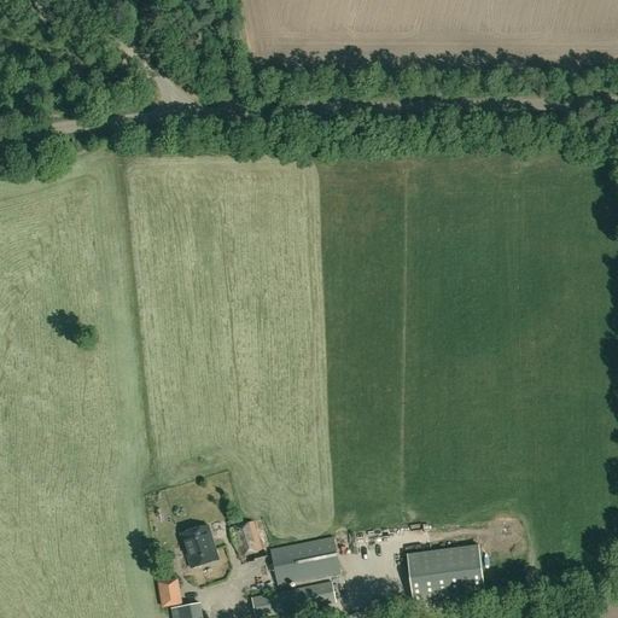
[(232,530),(240,558),(263,551),(254,523),(232,530)]
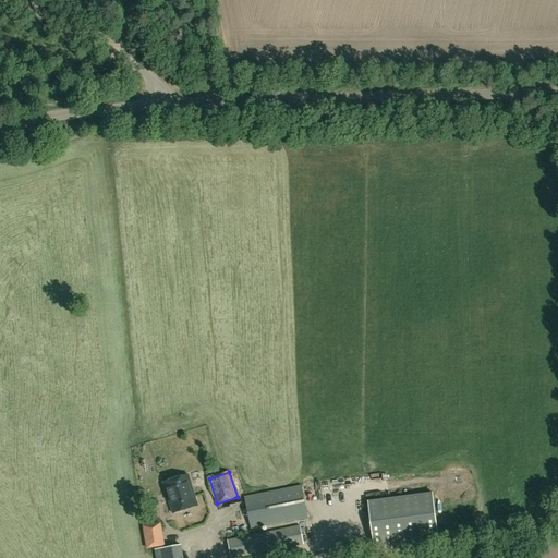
[(164,482),(173,513),(198,506),(189,474),(164,482)]
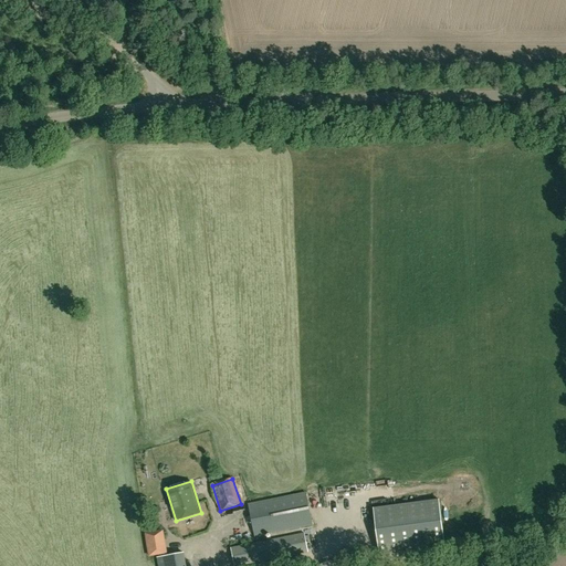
[(251,504),(249,504),(255,536),(312,525),(305,493),(251,504)]
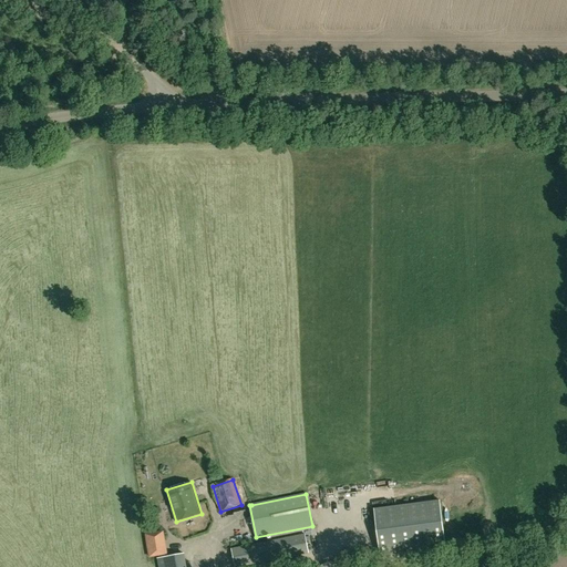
[(440,501),(373,509),(380,554),(445,545),(440,501)]
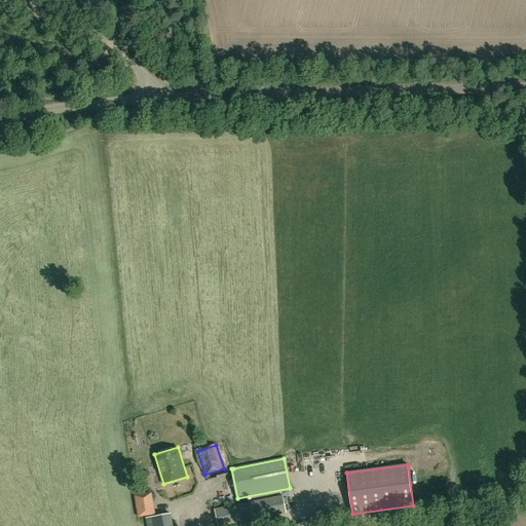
[(151,494),(144,495),(145,503),(152,501),(151,494)]
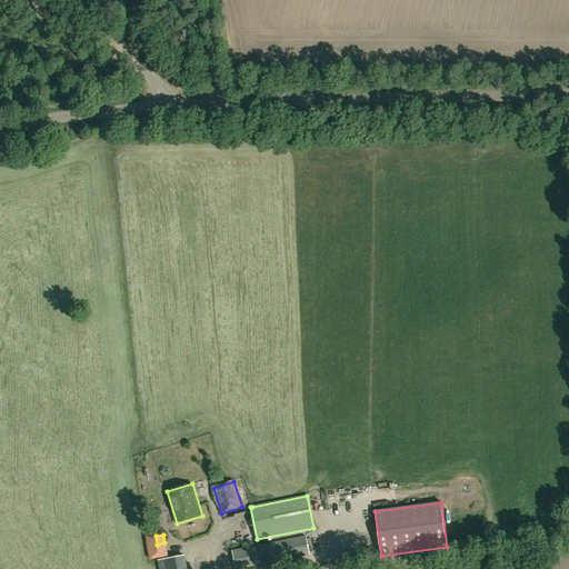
[(306,536),(231,551),(235,568),(238,568),(310,555),(306,536)]
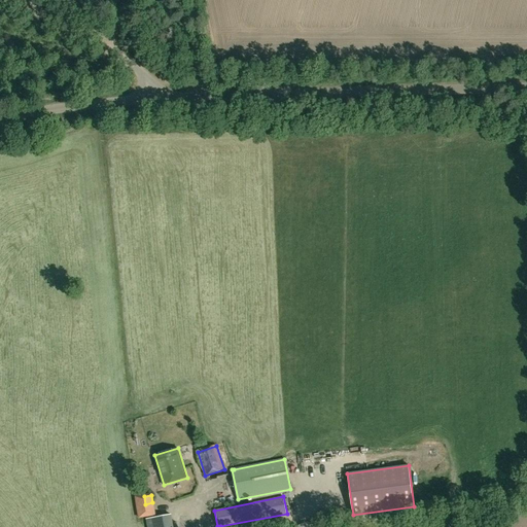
[(146,521),(146,526),(173,526),(171,516),(146,521)]
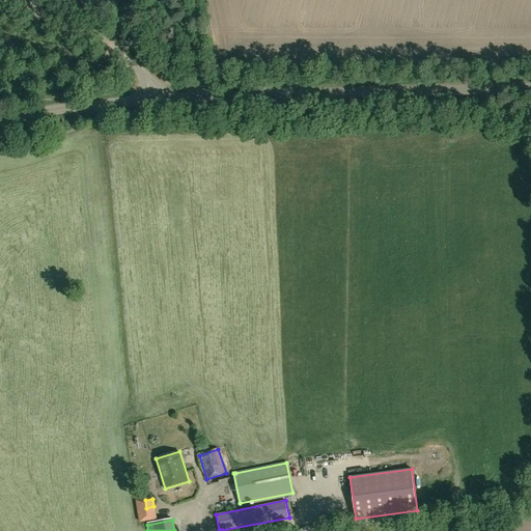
All buildings are outlined.
